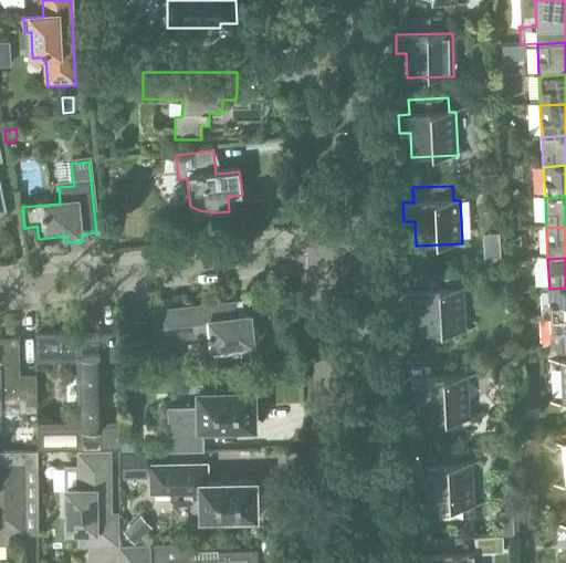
[(420,334),(467,332),(464,289),(462,289),(461,274),(417,277),(418,291),(407,291),(408,311),(418,310),(420,334)]
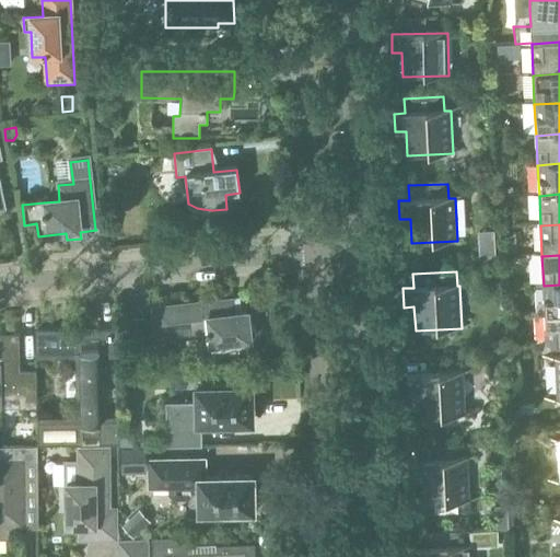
[(559,285),(544,286),(545,316),(559,315),(559,285)]
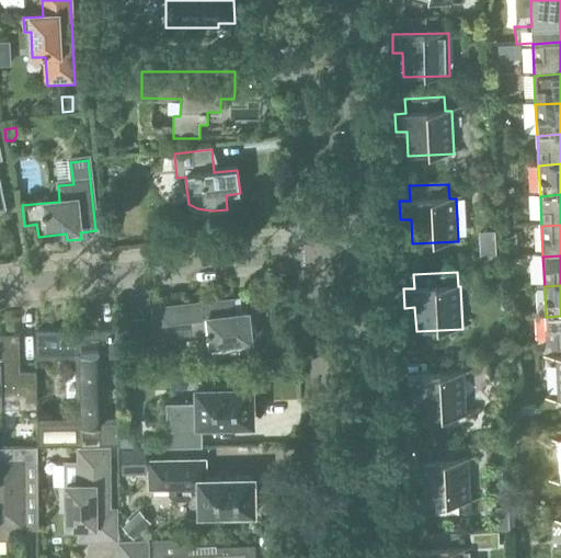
[(235,316),(233,303),(153,311),(157,339),(208,333),(210,346),(251,342),(251,341),(253,341),(256,338),(256,334),(255,331),(253,329),(251,328),(249,328),(248,314),(235,316)]
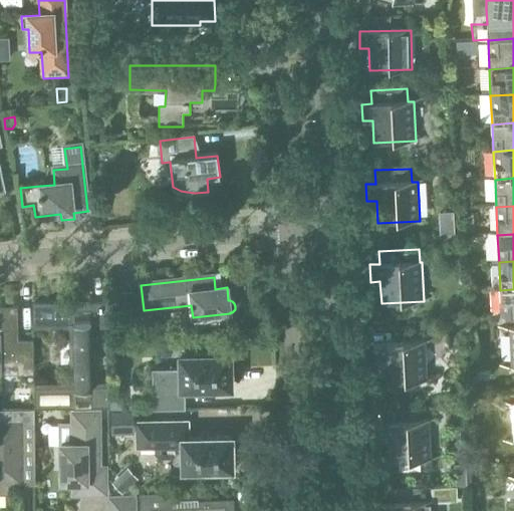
[(513,317),(513,289),(500,290),(501,318),(513,317)]
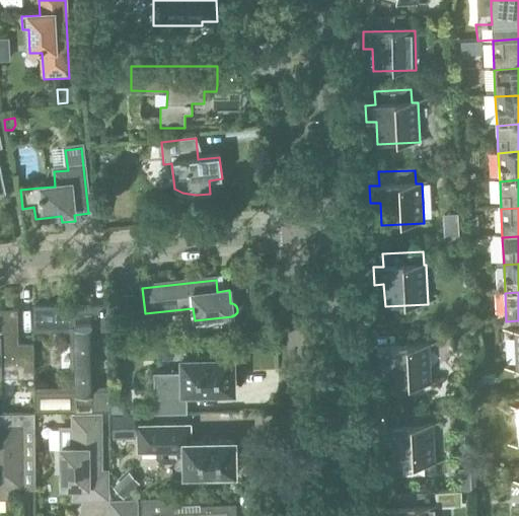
[(92,414),(109,414),(109,416),(123,416),(123,404),(109,404),(109,387),(108,387),(108,388),(98,389),(97,334),(107,334),(107,335),(109,335),(108,308),(90,308),(90,327),(78,327),(78,308),(33,309),(33,336),(35,336),(35,335),(69,334),(70,388),(35,389),(35,388),(34,388),(34,415),(77,414),(76,395),(92,395),(92,414)]
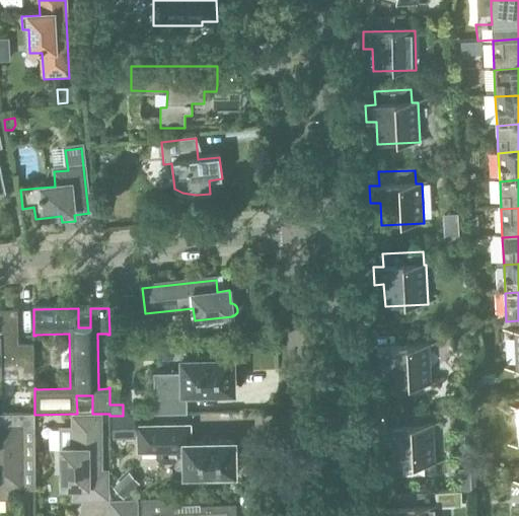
[(0,311),(0,380),(2,380),(2,372),(17,372),(17,380),(34,380),(33,345),(18,346),(18,311),(0,311)]
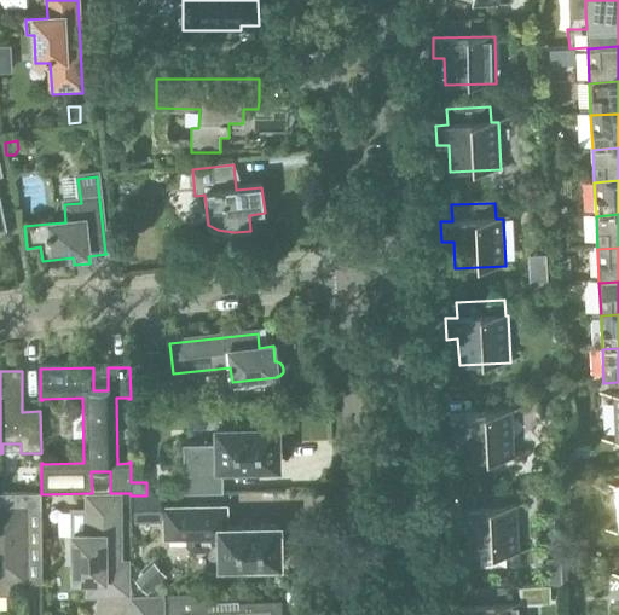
[(565,393),(565,381),(544,382),(545,394),(565,393)]
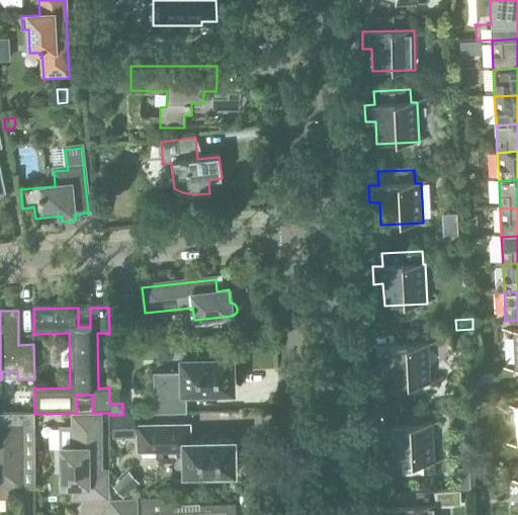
[(389,387),(431,384),(429,345),(376,347),(377,364),(387,364),(389,387)]
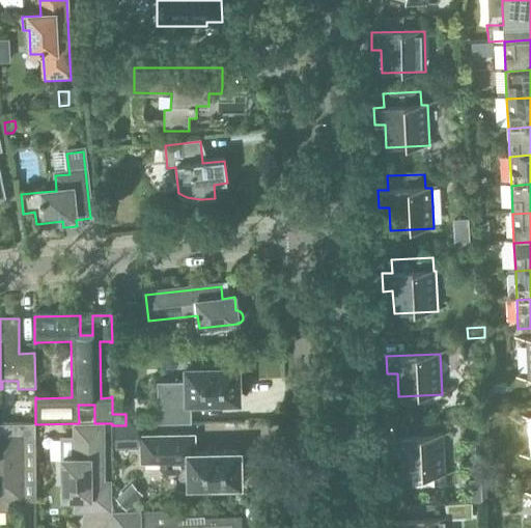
[(238,369),(221,369),(221,366),(206,366),(206,369),(190,369),(190,379),(158,379),(159,425),(191,424),(191,404),(239,403),(238,369)]
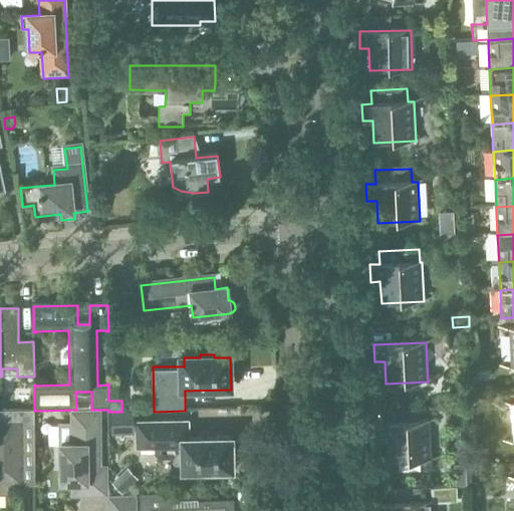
[(0,412),(0,493),(6,494),(5,485),(22,485),(22,487),(35,487),(34,412),(0,412)]
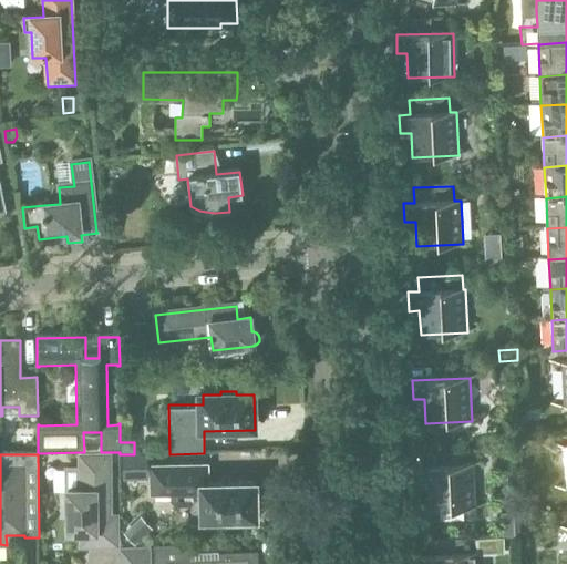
[(146,457),(123,457),(124,480),(146,480),(146,457)]
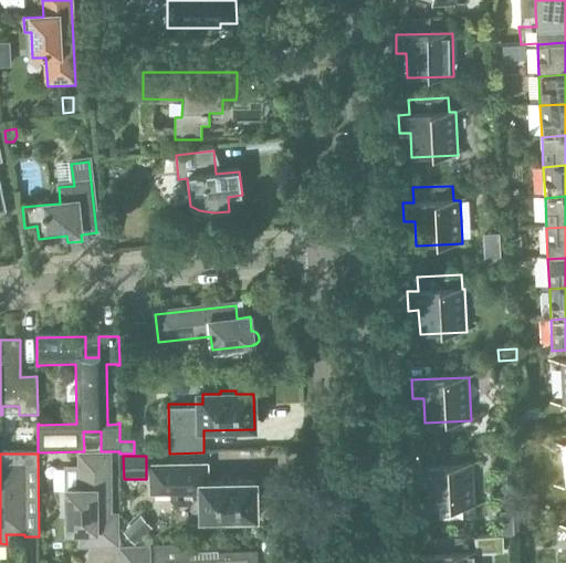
[(65,533),(67,533),(88,533),(88,546),(117,545),(116,518),(109,518),(108,457),(81,458),(81,468),(63,468),(65,533)]
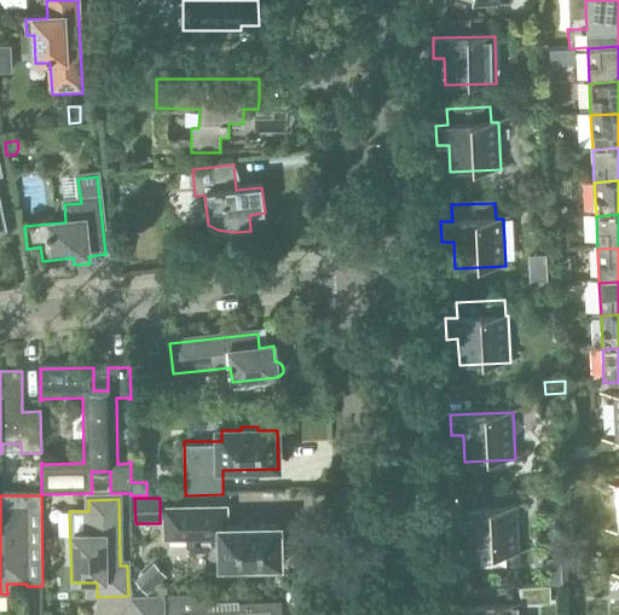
[(468,557),(519,555),(516,506),(455,510),(456,531),(467,529),(468,557)]
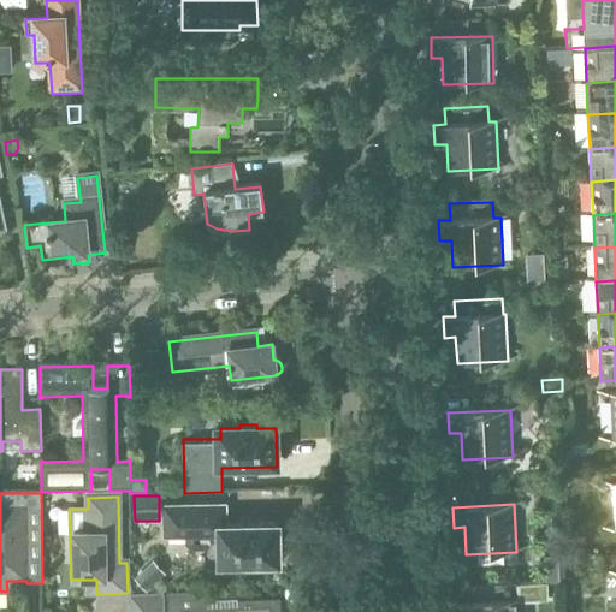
[(218,559),(218,565),(279,565),(279,556),(283,556),(283,535),(279,535),(279,526),(225,527),(225,507),(165,509),(165,539),(169,538),(219,536),(219,542),(214,542),(209,544),(208,548),(208,553),(209,557),(214,559),(218,559)]
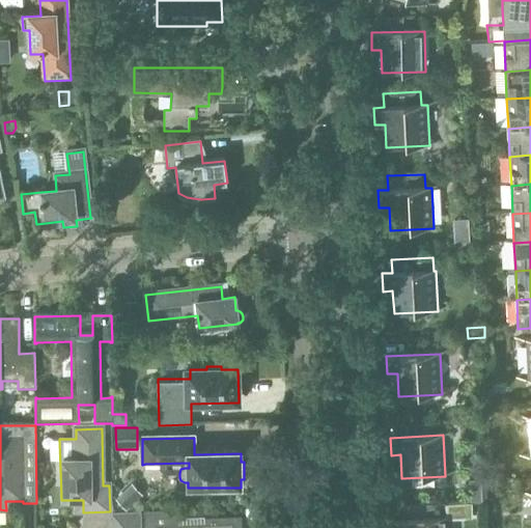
[(132,485),(116,501),(127,512),(142,497),(132,485)]
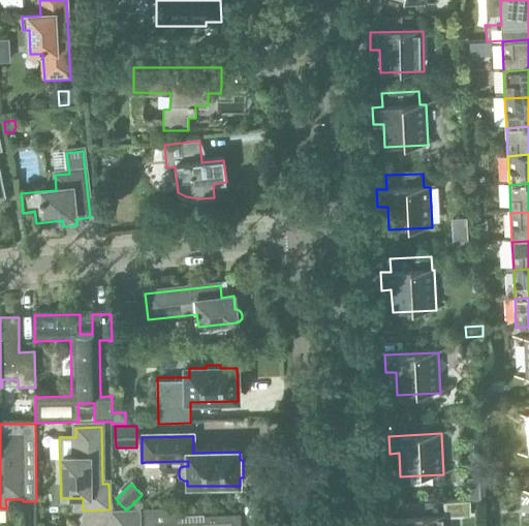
[(445,503),(402,505),(402,519),(393,519),(393,525),(446,525),(446,519),(470,518),(470,502),(445,503)]
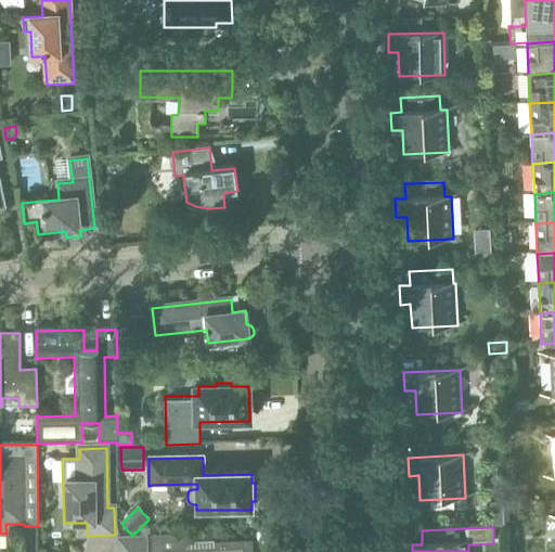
[(188,551),(186,535),(151,536),(151,537),(150,537),(150,547),(151,547),(151,551),(249,551),(249,546),(216,547),(217,551),(188,551)]
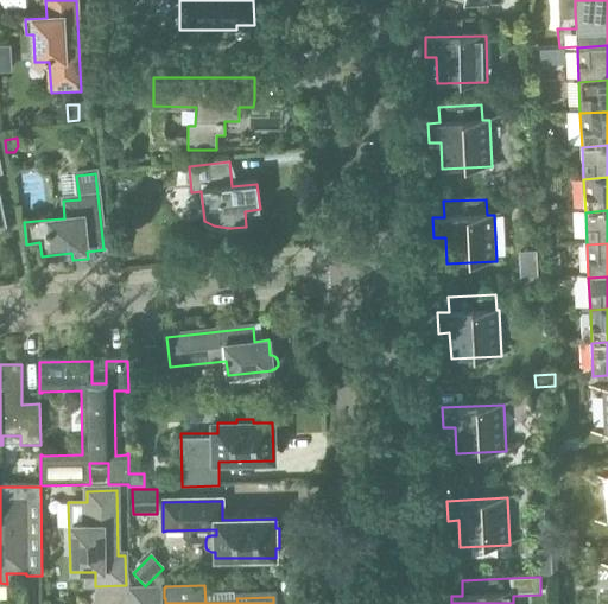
[(159,603),(159,589),(131,590),(131,603),(159,603)]
